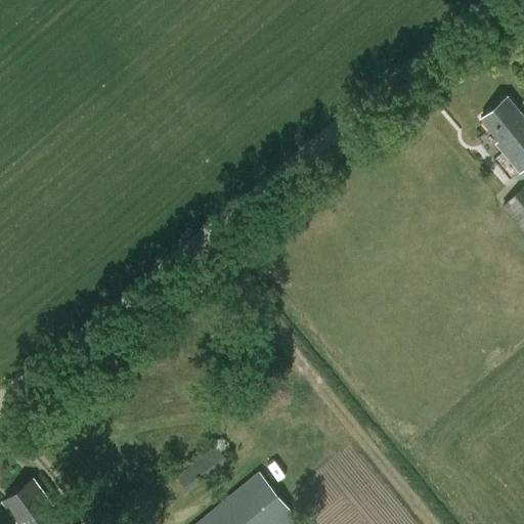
[(481,119),(500,141),(496,144),(520,172),(523,168),(523,115),(509,96),(481,119)]
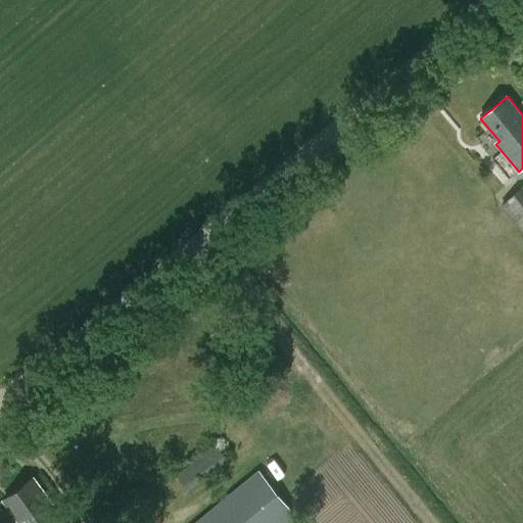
[(522,186),(501,206),(522,232),(522,186)]
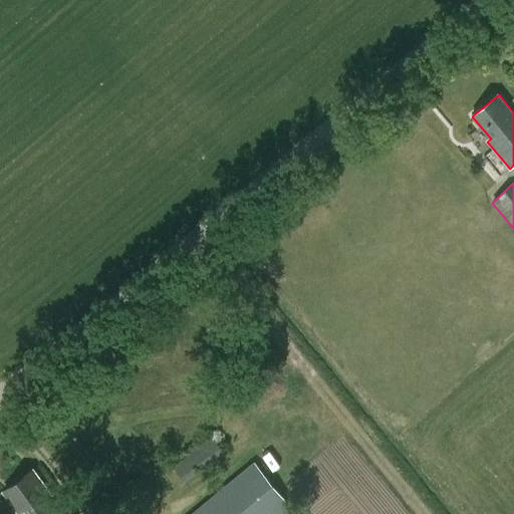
[(224,451),(213,436),(174,467),(185,481),(224,451)]
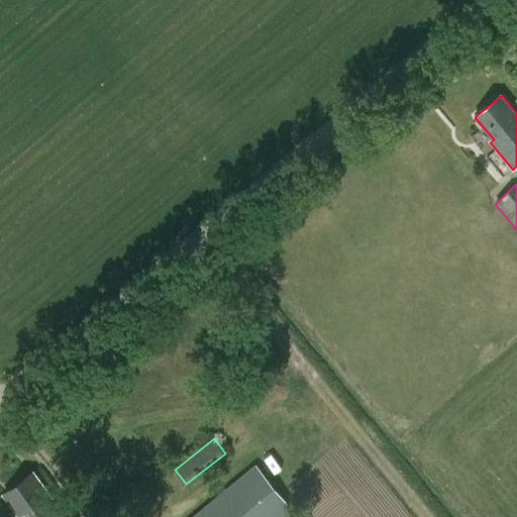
[(284,516),(293,509),(256,466),(193,516),(284,516)]
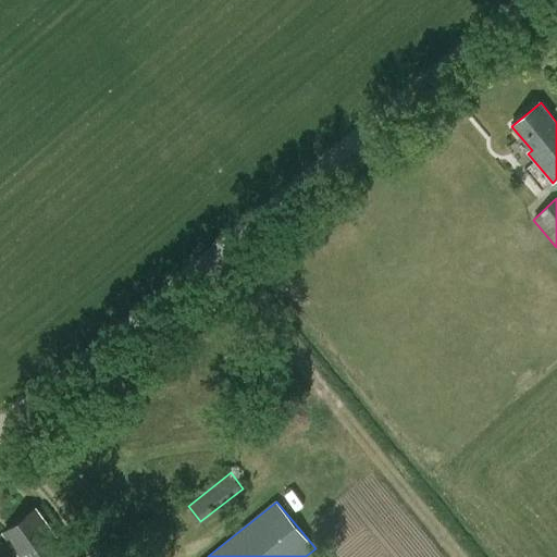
[(47,556),(58,549),(61,554),(67,551),(37,509),(5,532),(23,556),(47,556)]
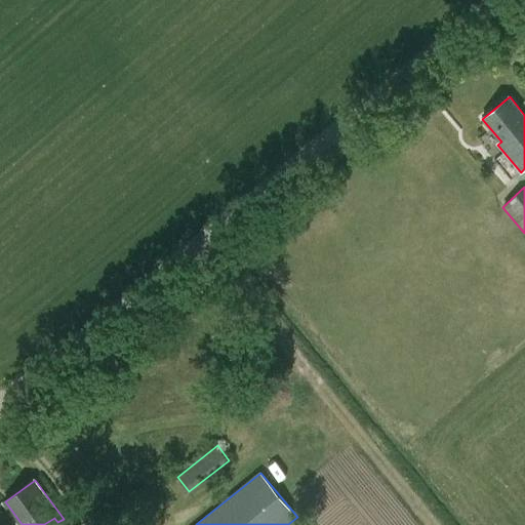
All buildings are outlined.
